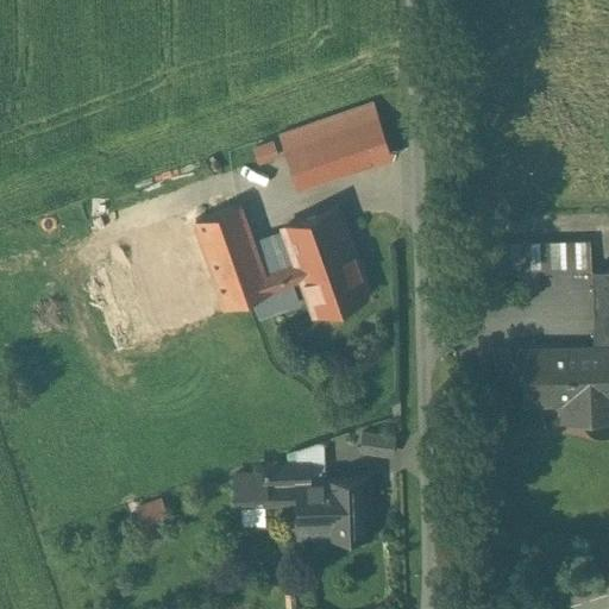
[(371,159),(352,105),(255,138),(274,193),(371,159)]
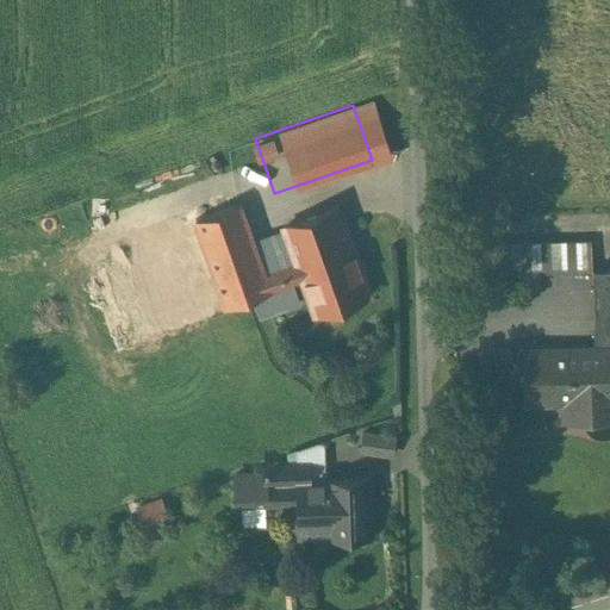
[(299,284),(292,260),(263,269),(242,203),(176,224),(205,313),(299,284)]
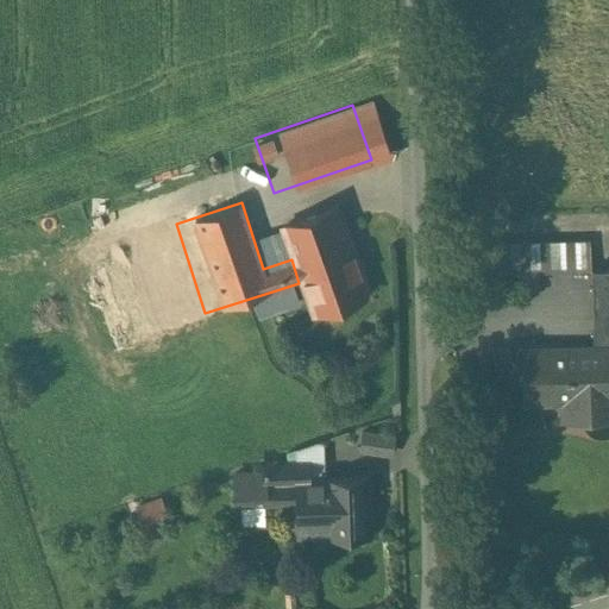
[(292,259),(299,283),(308,313),(369,293),(341,207),(281,226),(292,259)]
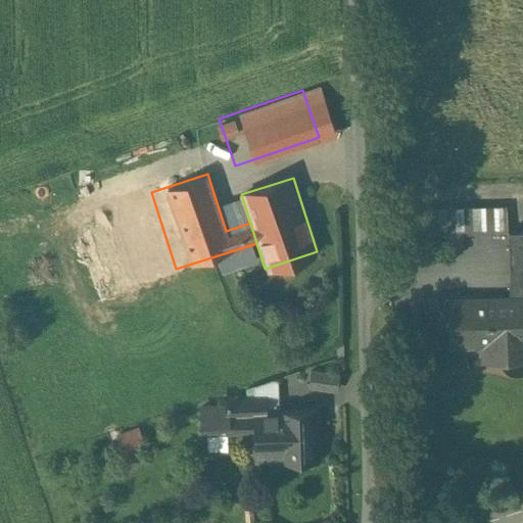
[(507,206),(412,209),(413,235),(508,233),(508,232),(507,206)]
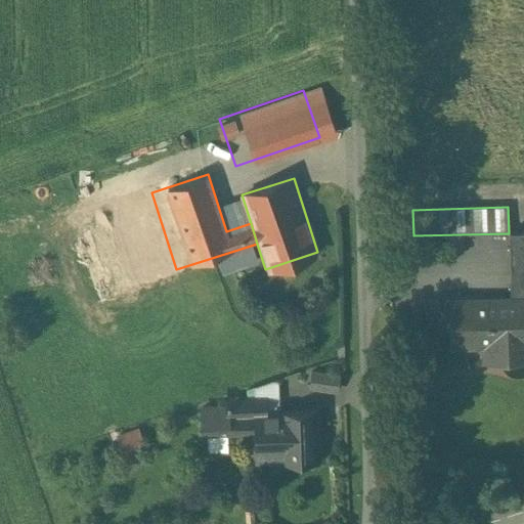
[(133,214),(94,227),(113,282),(156,267),(149,248),(145,250),(133,214)]
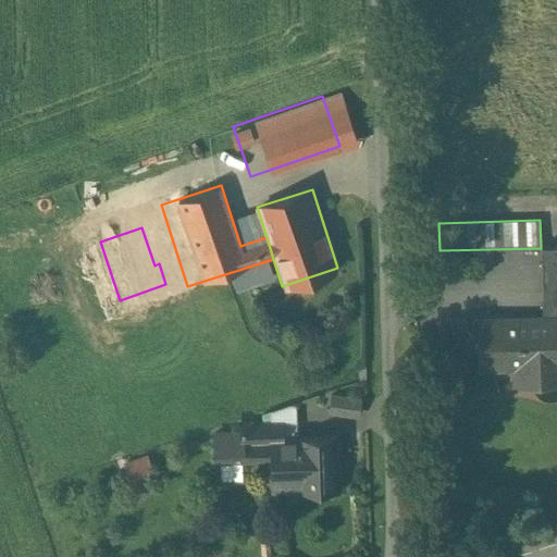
[(556,246),(541,247),(541,248),(543,317),(556,316),(556,246)]
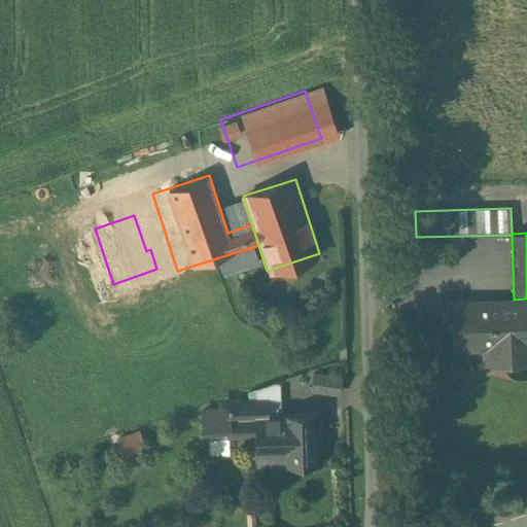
[(526,299),(514,300),(454,301),(455,347),(511,345),(511,359),(526,358),(526,299)]
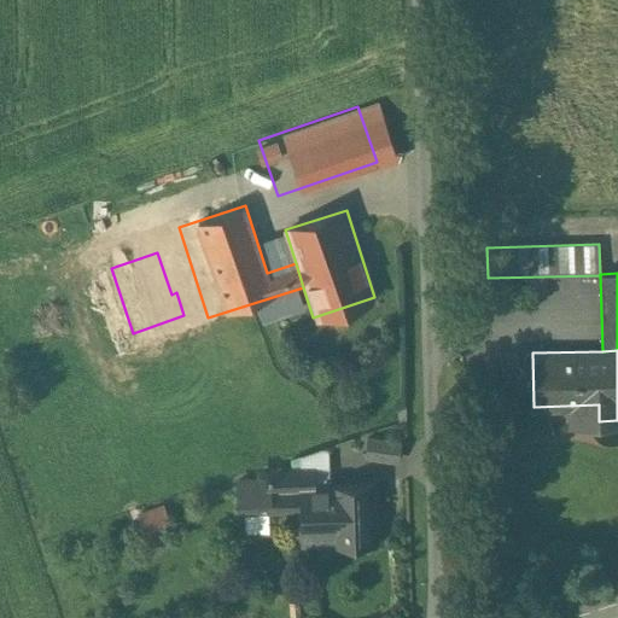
[(402,460),(404,436),(371,432),(367,455),(402,460)]
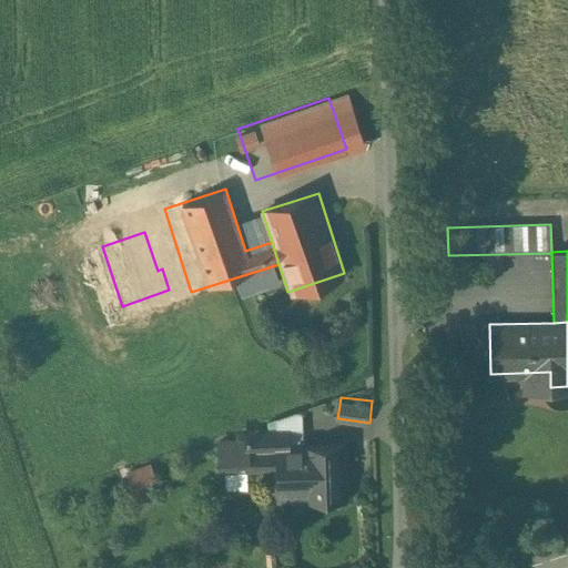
[(348,498),(347,444),(290,445),(290,429),(244,429),(244,438),(217,438),(219,475),(275,474),(275,499),(348,498)]
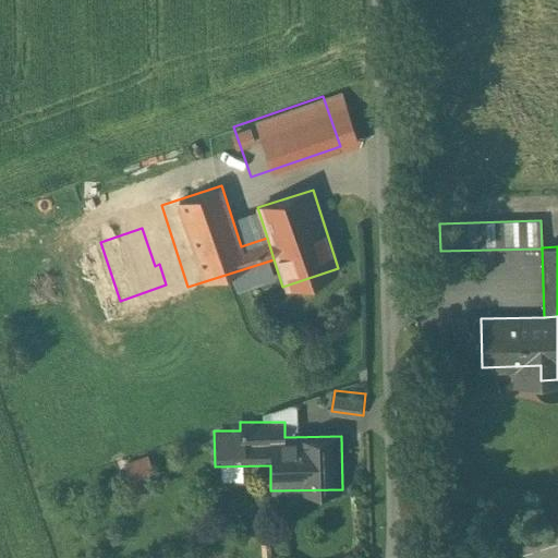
[(125,459),(136,490),(160,483),(149,451),(125,459)]
